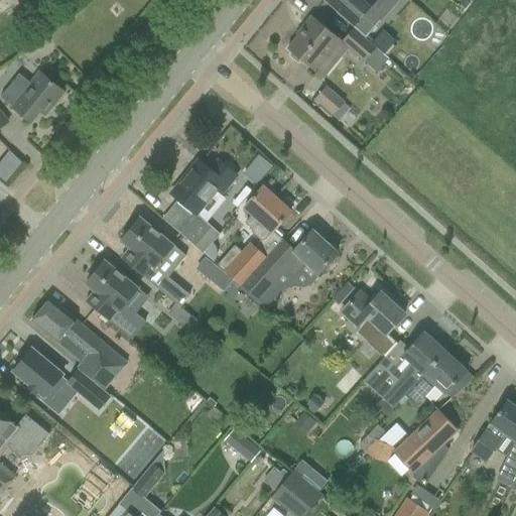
[(324,0),(324,1),(367,38),(380,22),(369,12),(379,0),(324,0)]
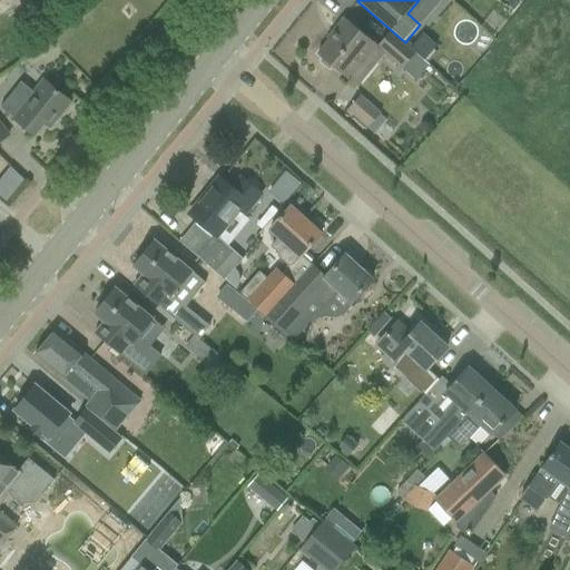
[(552,0),(547,0),(541,8),(548,13),(557,3),(552,0)]
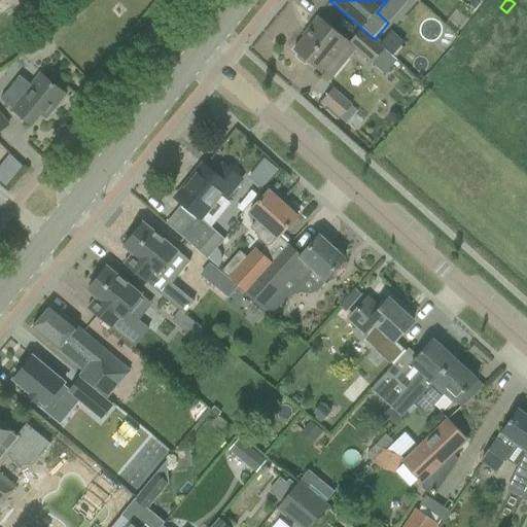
[(397,60),(361,29),(349,43),(346,39),(318,16),(303,36),(305,37),(293,50),(297,54),(296,60),(304,65),(309,63),(319,72),(321,70),(331,79),(356,48),(384,74),(397,60)]
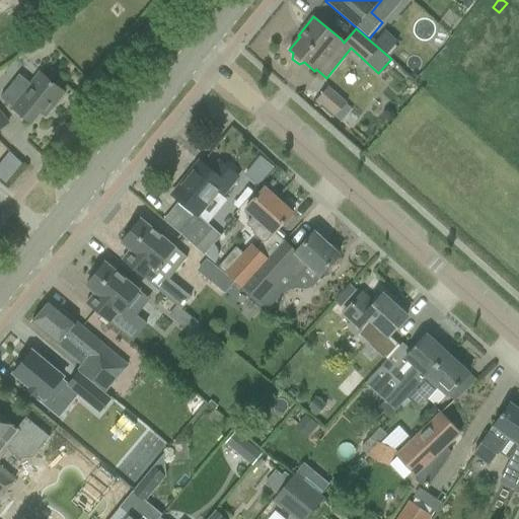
[(518,22),(510,34),(518,42),(518,22)]
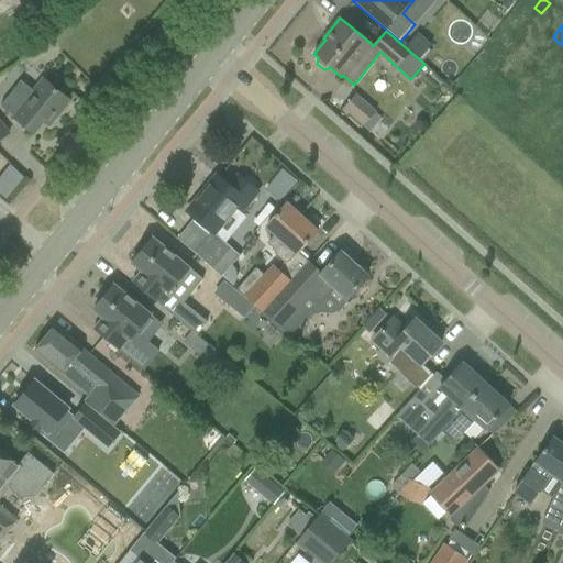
[(515,30),(506,40),(512,45),(521,35),(515,30)]
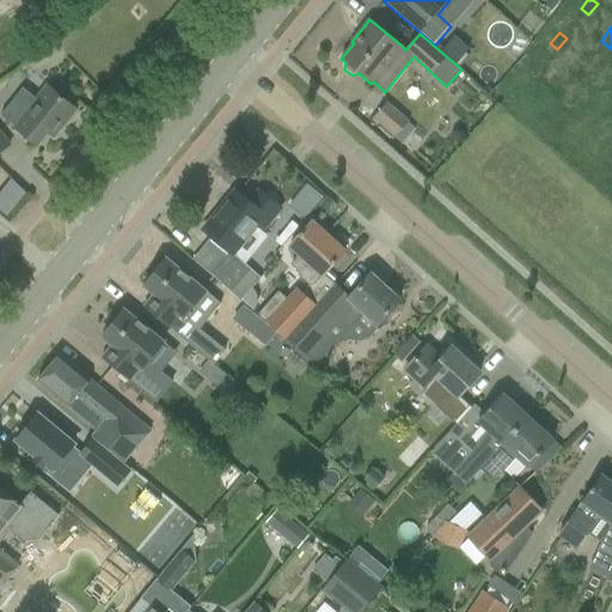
[(550,43),(540,54),(549,60),(557,49),(550,43)]
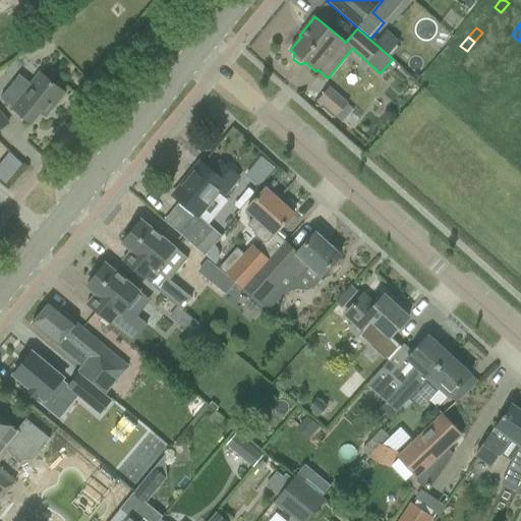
[(456,51),(449,60),(455,65),(462,56),(456,51)]
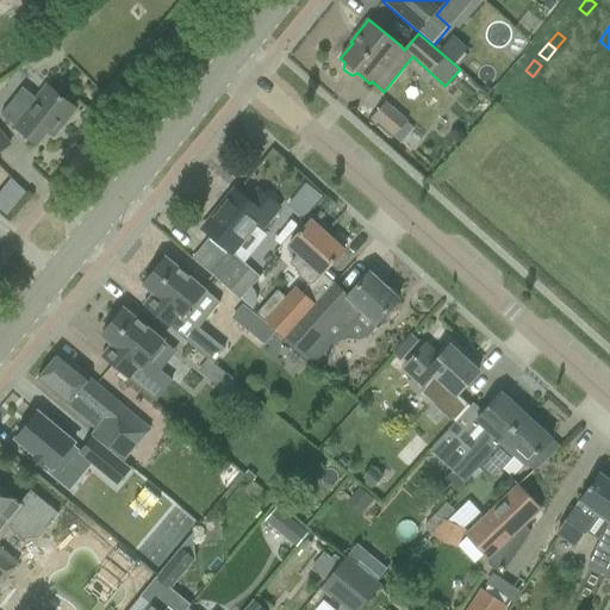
[(526,70),(516,81),(523,88),(533,76),(526,70)]
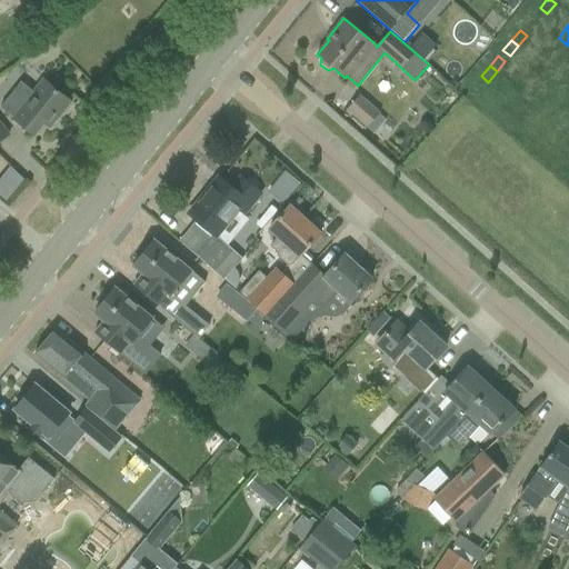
[(35,136),(50,117),(56,121),(71,102),(42,79),(32,91),(20,82),(0,108),(13,118),(13,119),(35,136)]
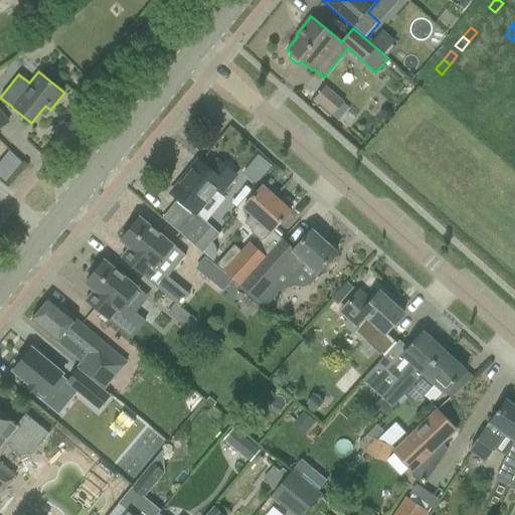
[(345,102),(326,86),(314,100),(332,117),(345,102)]
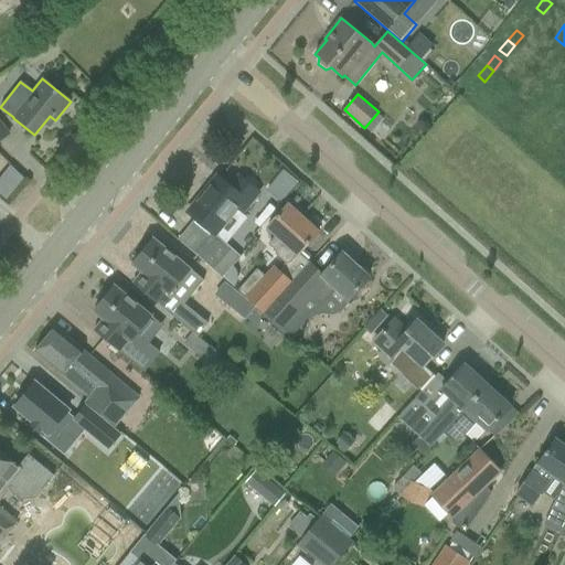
[(0,123),(0,141),(9,135),(0,123)]
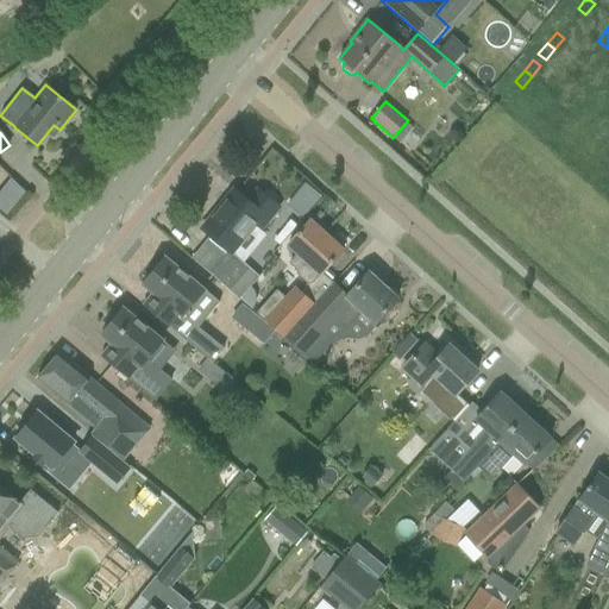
[(234,192),(203,230),(223,245),(233,255),(234,255),(240,246),(246,239),(255,228),(258,232),(263,227),(278,208),(258,192),(249,203),(234,192)]
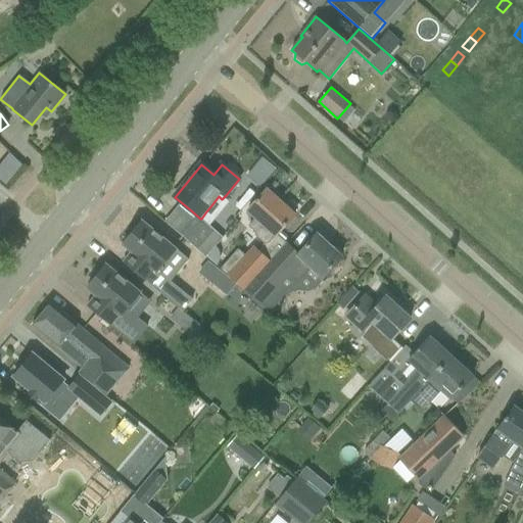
[(235,206),(240,210),(255,194),(249,189),(235,206)]
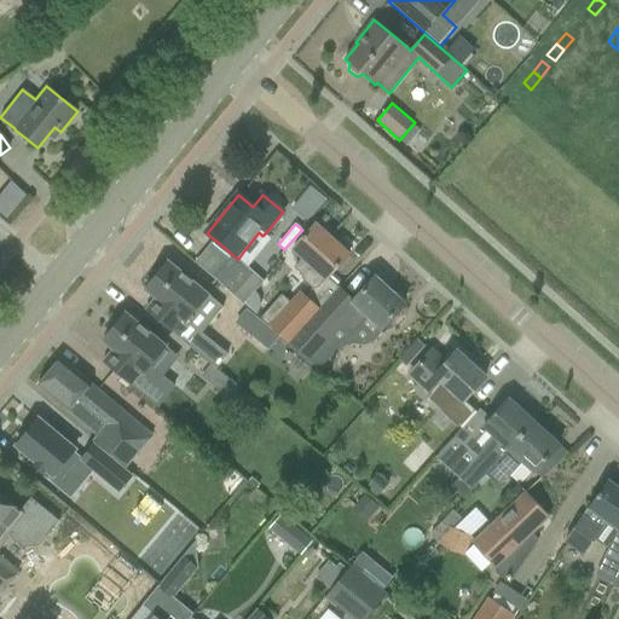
[(304,279),(314,288),(319,288),(327,279),(328,279),(350,254),(316,225),(299,244),(293,250),(304,259),(295,267),(304,273),(304,279)]
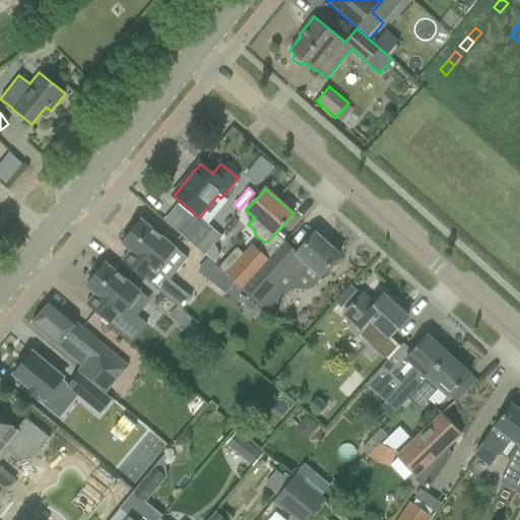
[(185,236),(206,255),(215,244),(220,238),(200,219),(185,236)]
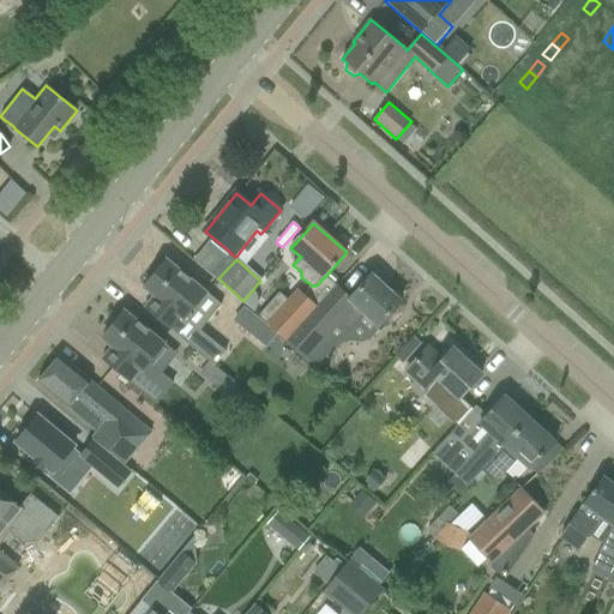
[(149,282),(144,288),(155,296),(145,308),(188,344),(200,331),(222,305),(167,260),(162,266),(157,266),(149,276),(149,282)]
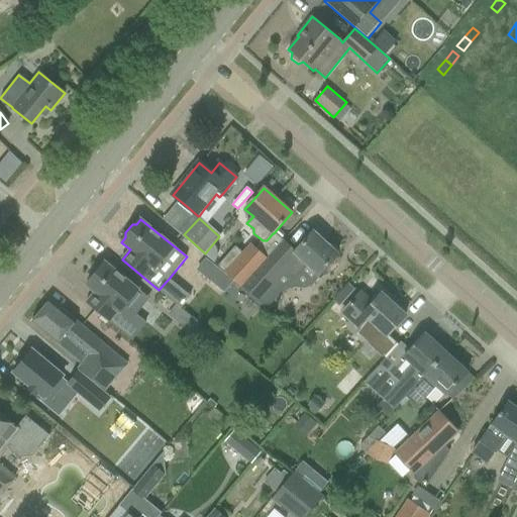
[(268,257),(241,286),(257,300),(267,308),(282,291),(307,263),(320,275),(324,271),(338,254),(335,251),(335,247),(331,244),(327,244),(322,240),(317,235),(313,232),(296,252),(283,241),(268,257)]
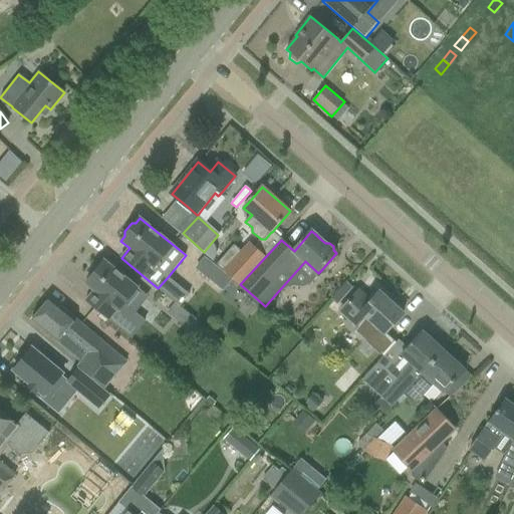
[(234,245),(216,264),(239,285),(240,284),(266,256),(254,245),(248,245),(242,251),(241,252),(235,246),(234,245)]
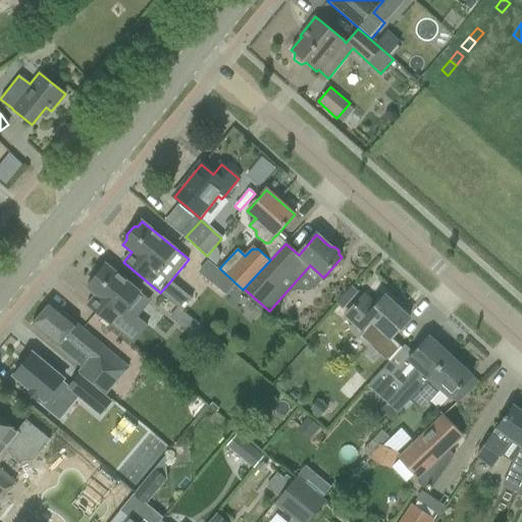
[(207,261),(198,272),(226,296),(236,283),(207,261)]
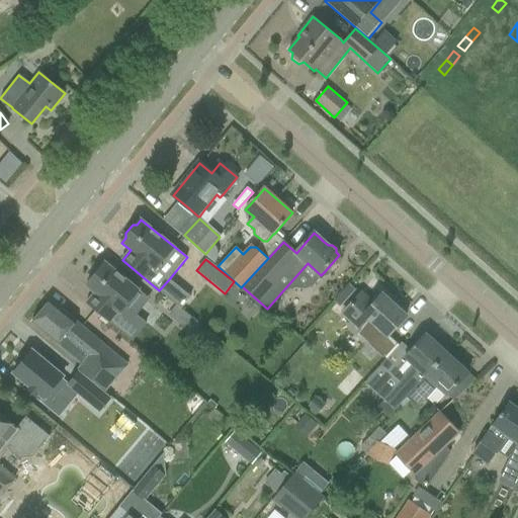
[(90,280),(86,285),(95,293),(86,304),(110,323),(117,314),(119,315),(140,290),(105,262),(101,267),(97,268),(90,276),(90,280)]
